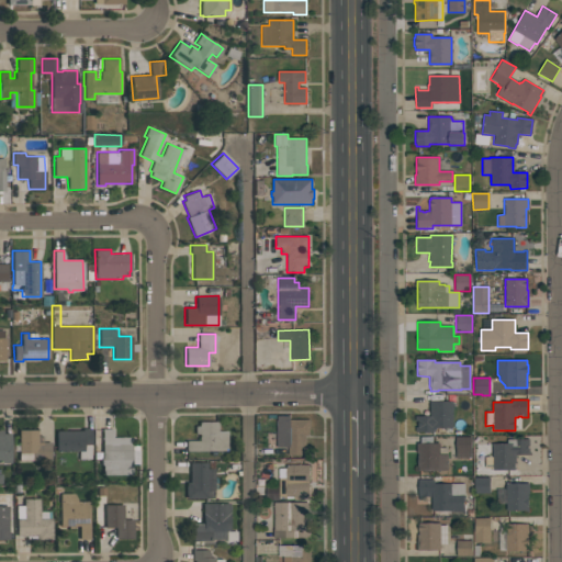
[(452,402),(452,428),(435,428),(435,433),(415,433),(415,427),(417,427),(417,422),(415,422),(415,416),(429,416),(429,402),(452,402)]
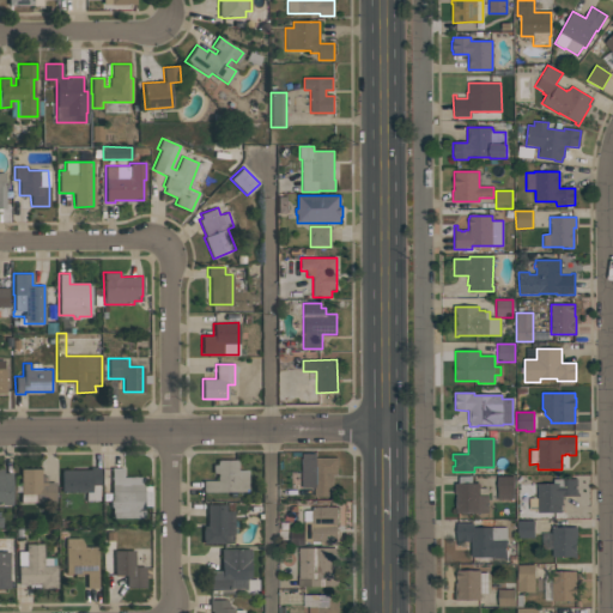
[(338,457),(338,477),(333,477),(333,497),(314,497),(314,489),(302,489),(302,459),(302,454),(315,454),(315,457),(338,457)]
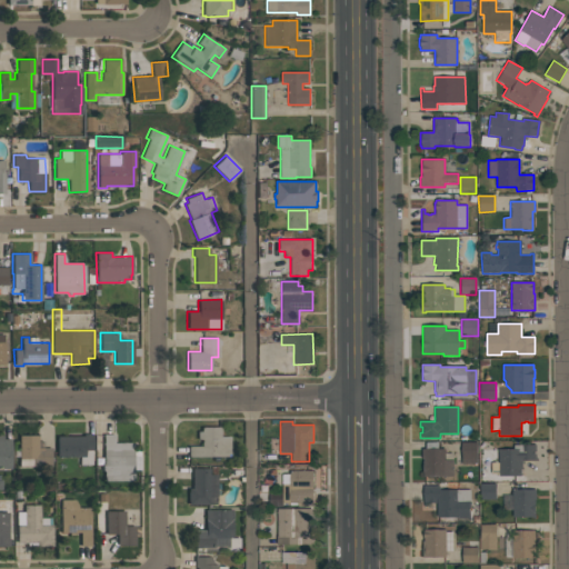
[(220,426),(220,437),(230,436),(230,457),(188,457),(188,446),(201,446),(201,439),(197,439),(197,430),(201,430),(201,427),(220,426)]
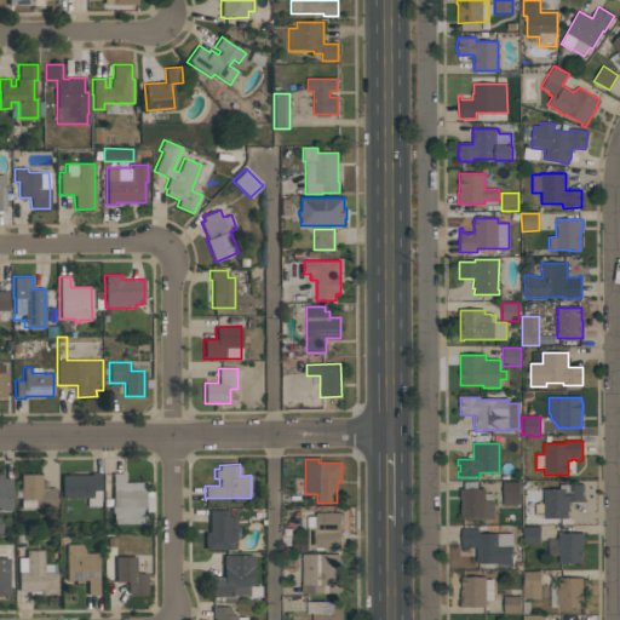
[(0,472),(4,472),(4,477),(12,477),(12,510),(0,510),(0,472)]
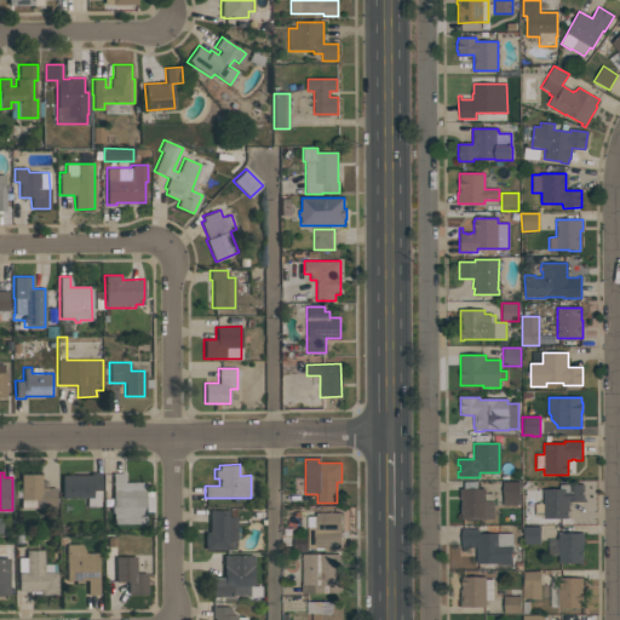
[(101,472),(101,491),(99,491),(101,506),(86,506),(86,498),(62,498),(62,475),(90,475),(90,472),(101,472)]
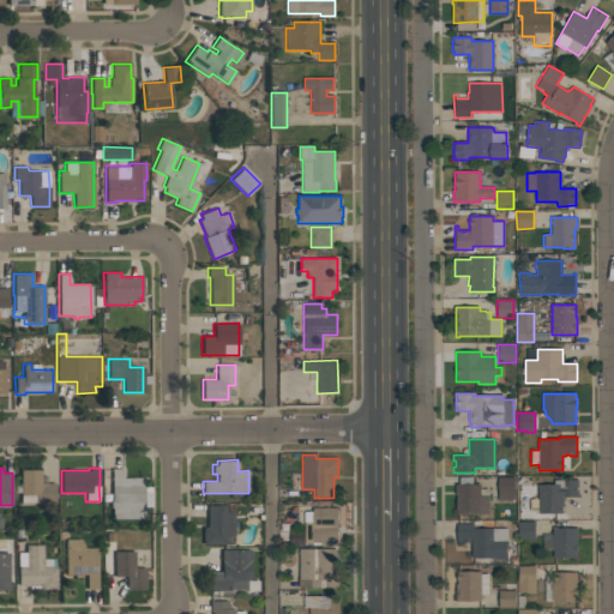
[(41,469),(41,483),(55,482),(55,503),(20,503),(19,469),(41,469)]
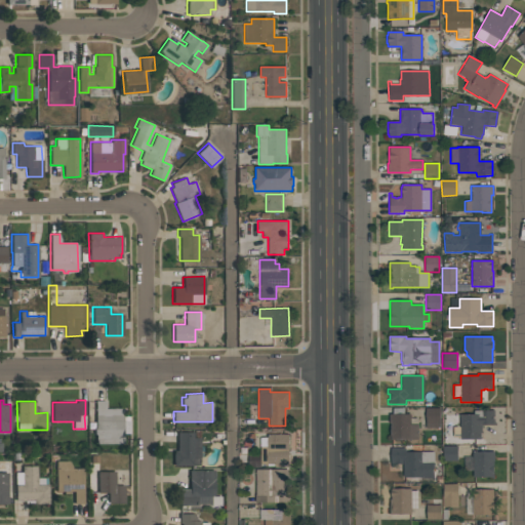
[(105,401),(105,408),(123,408),(123,443),(95,444),(95,434),(94,434),(94,427),(95,427),(95,401),(105,401)]
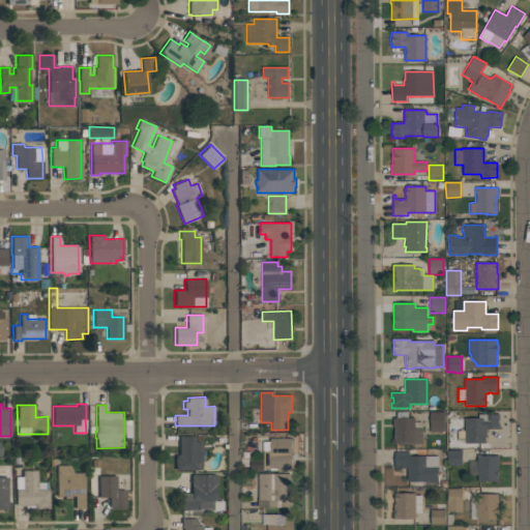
[(422,444),(394,444),(394,428),(392,428),(392,418),(396,418),(396,412),(408,412),(408,418),(414,418),(414,420),(415,420),(415,422),(421,422),(421,428),(422,428),(422,444)]
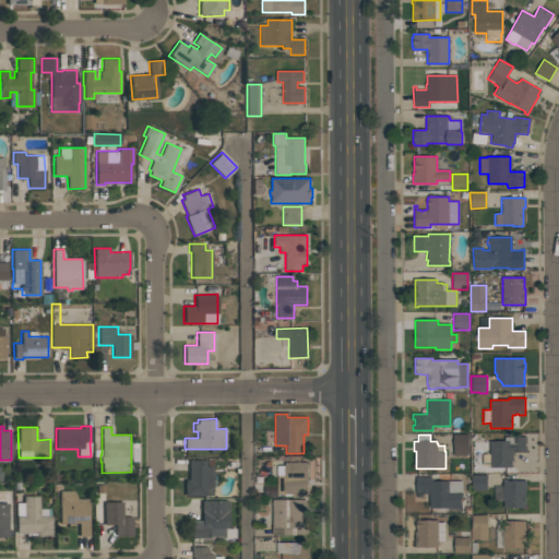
[(453,455),(453,435),(468,435),(468,455),(453,455)]
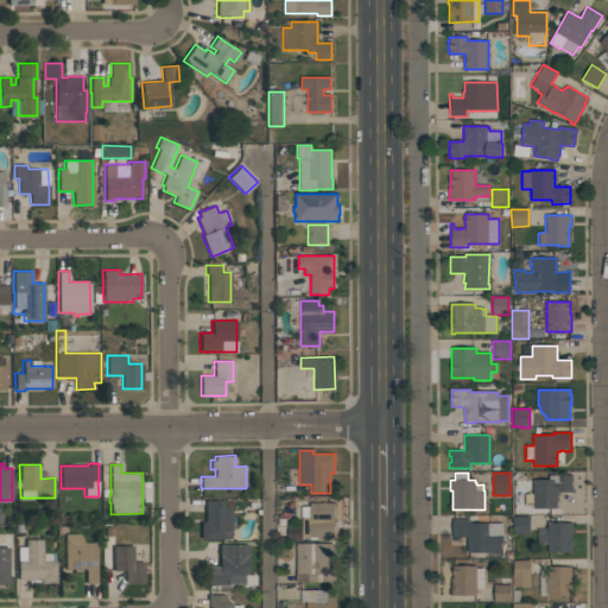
[(572,475),(572,482),(571,482),(571,486),(572,486),(572,491),(575,491),(575,493),(558,493),(558,502),(557,502),(557,508),(548,510),(548,508),(533,508),(532,480),(549,480),(549,476),(572,475)]
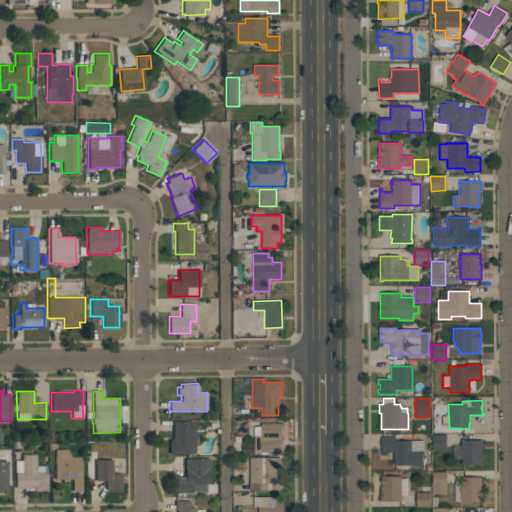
[(169,454),(169,439),(172,439),(172,421),(188,421),(188,427),(195,427),(195,454),(169,454)]
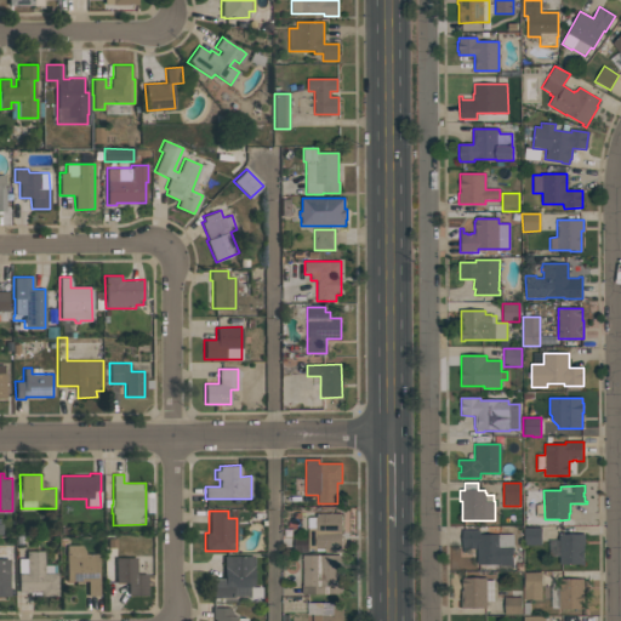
[(308,518),(317,518),(317,513),(342,513),(342,550),(308,550),(308,537),(308,518)]
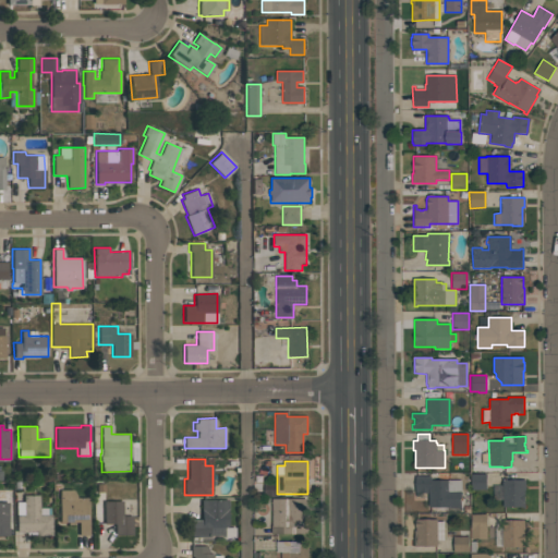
[(486,474),(486,490),(471,490),(471,474),(486,474)]
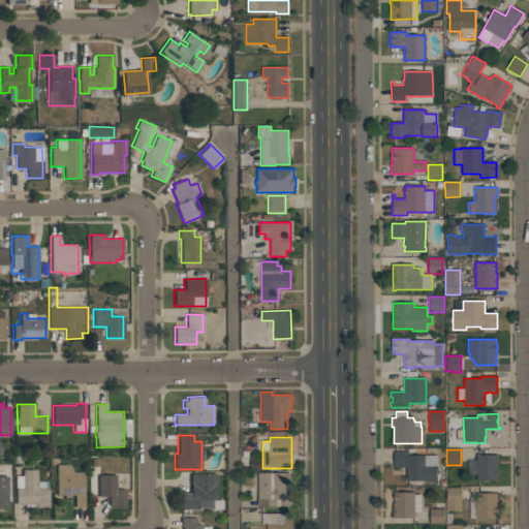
[(436,480),(406,480),(406,468),(394,468),(394,452),(408,452),(408,456),(437,456),(437,467),(436,467),(436,480)]
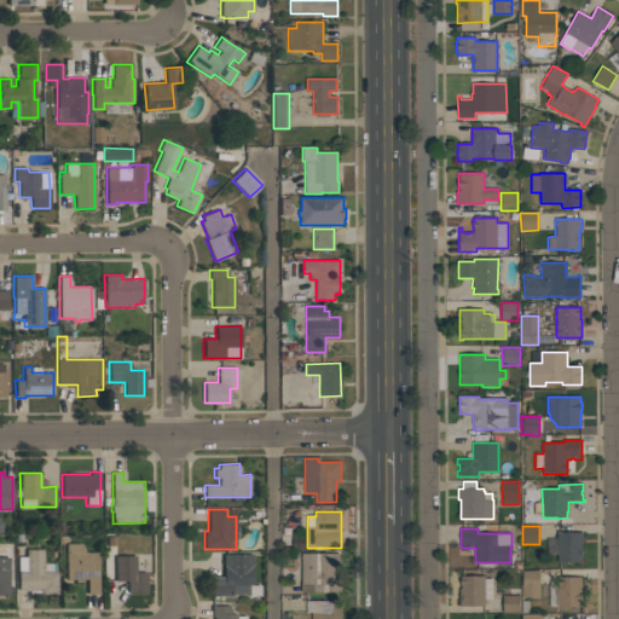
[(557,533),(583,533),(583,544),(582,544),(582,562),(557,562),(557,533)]
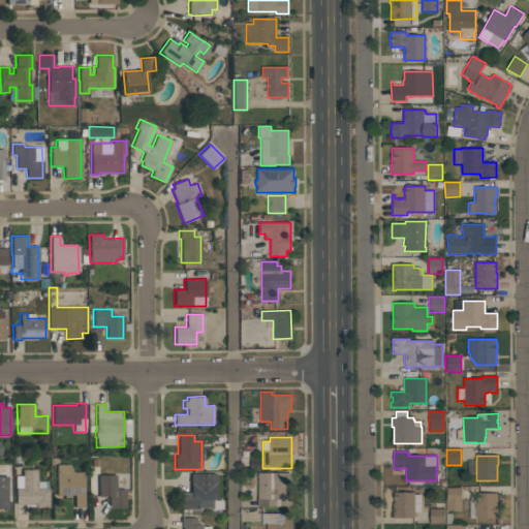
[(250,470),(250,458),(262,458),(262,468),(262,470),(250,470)]
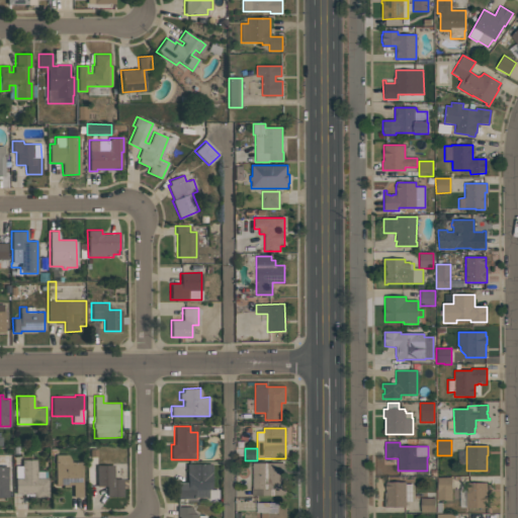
[(71,461),(82,461),(82,496),(73,496),(73,485),(68,485),(68,487),(63,487),(63,485),(56,485),(56,454),(67,454),(69,455),(71,459),(71,461)]
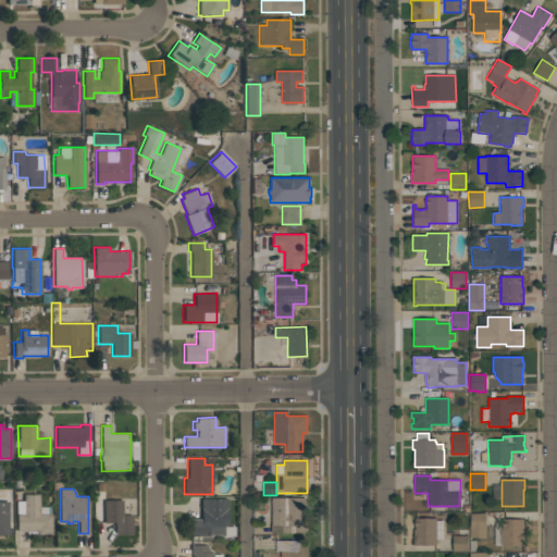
[(16,531),(16,500),(23,500),(23,494),(39,494),(39,507),(49,507),(49,514),(51,512),(51,534),(36,534),(36,531),(16,531)]
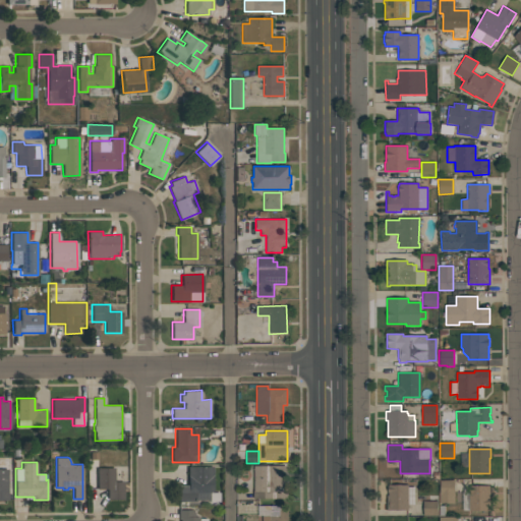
[(178,501),(178,484),(188,484),(188,476),(187,476),(187,466),(213,466),(213,493),(219,493),(219,502),(210,502),(210,500),(195,500),(195,502),(178,501)]
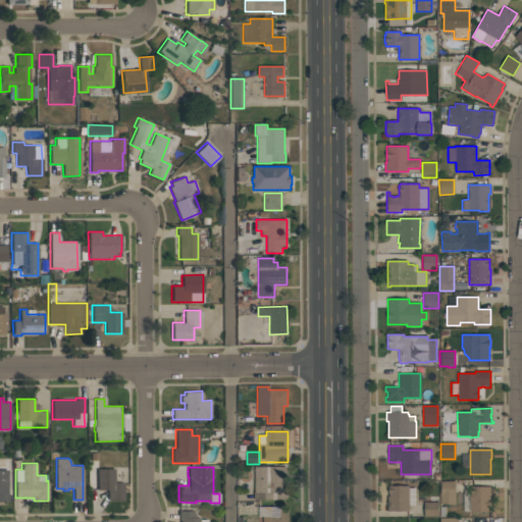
[(289,500),(254,500),(254,492),(255,467),(284,467),(284,492),(289,492),(289,500)]
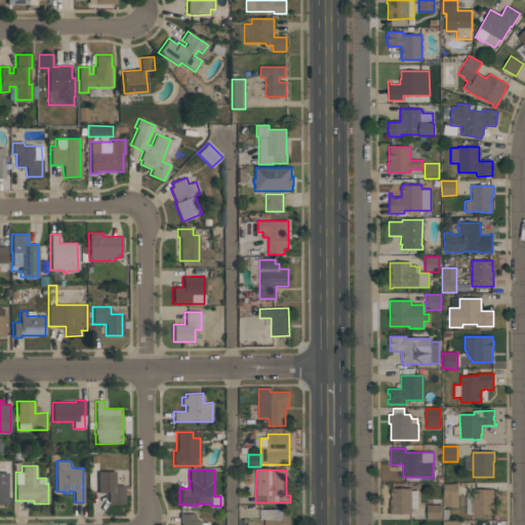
[(115,471),(115,485),(124,485),(124,503),(108,503),(108,493),(97,493),(97,471),(115,471)]
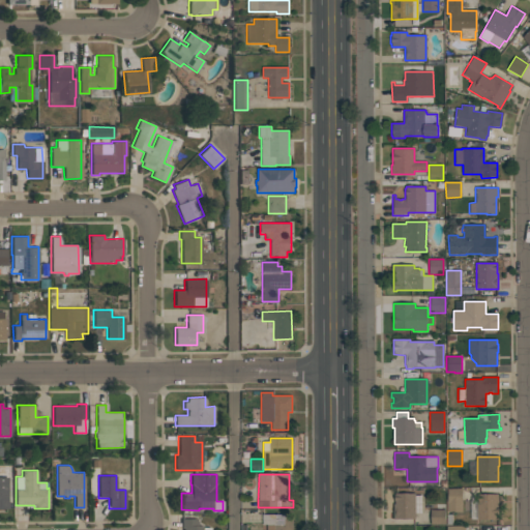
[(0,477),(7,477),(7,503),(11,503),(11,507),(8,507),(8,508),(0,508),(0,477)]
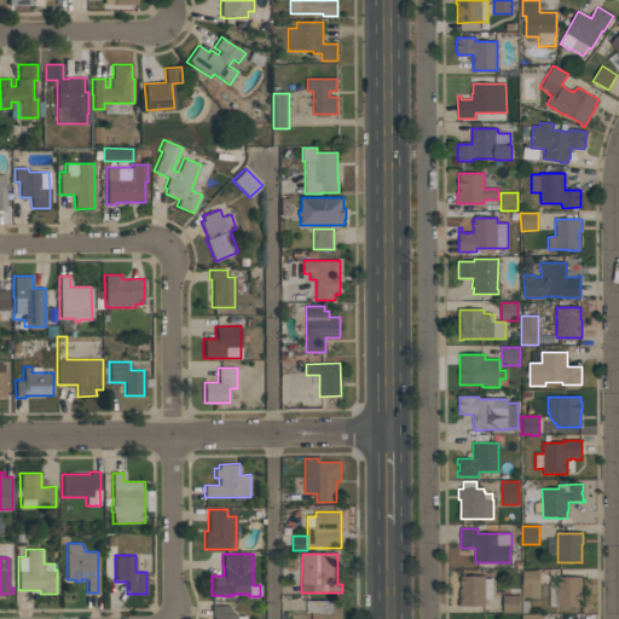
[(522,599),(522,571),(539,571),(539,599),(522,599)]
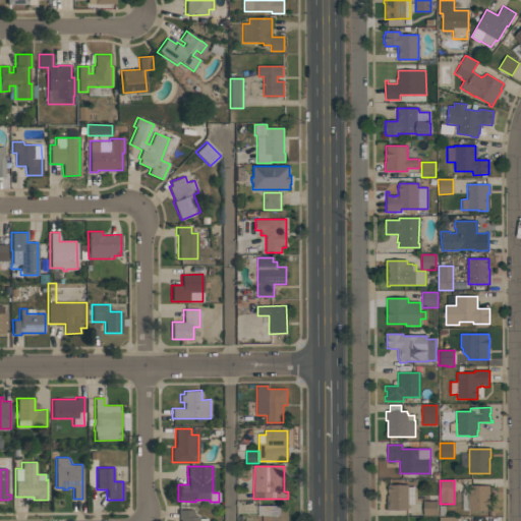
[(388,485),(408,485),(408,487),(414,487),(414,505),(408,505),(408,510),(387,510),(387,496),(388,496),(388,494),(388,485)]
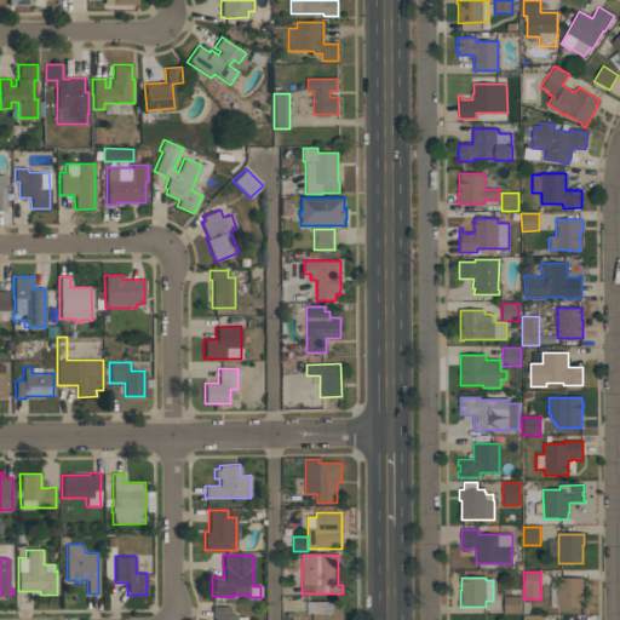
[(557,608),(557,579),(583,579),(583,593),(584,593),(584,602),(583,602),(583,608),(557,608)]
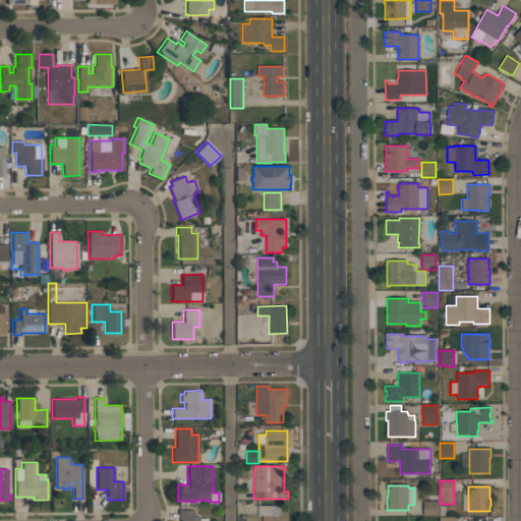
[(438,516),(423,516),(423,501),(438,501),(438,516)]
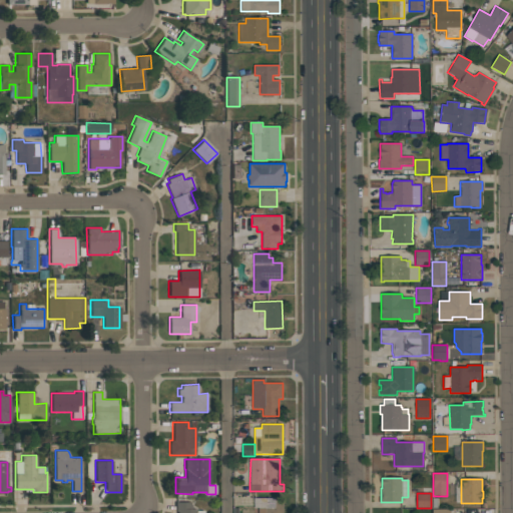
[(259,512),(259,508),(253,508),(253,498),(283,498),(283,512),(259,512)]
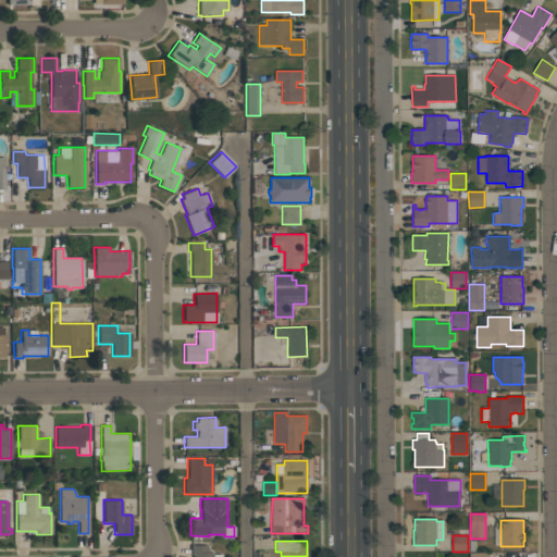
[(193,556),(193,555),(190,555),(190,545),(206,545),(206,548),(208,548),(208,552),(212,552),(212,554),(221,554),(221,556),(193,556)]
